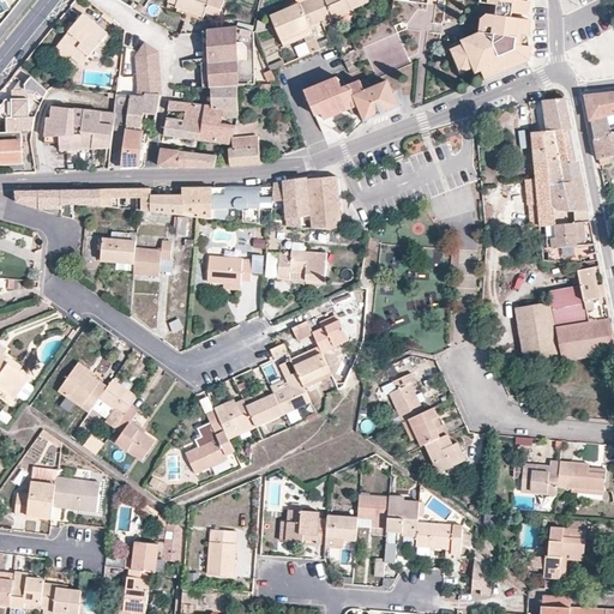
[(224,0),(168,0),(168,2),(176,5),(176,7),(204,17),(205,12),(217,17),(224,0)]
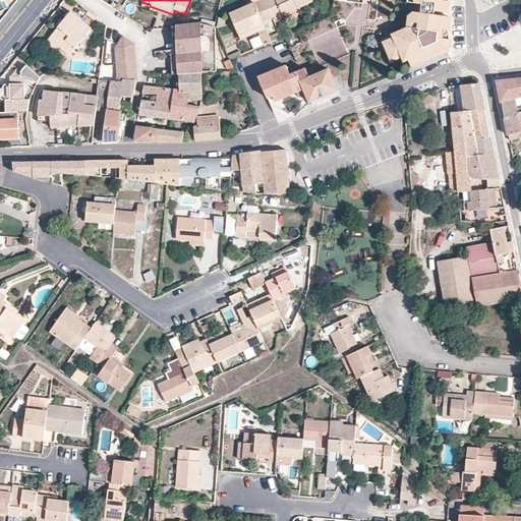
[(272,14),(266,0),(264,0),(230,14),(238,34),(264,23),(262,19),(272,14)]
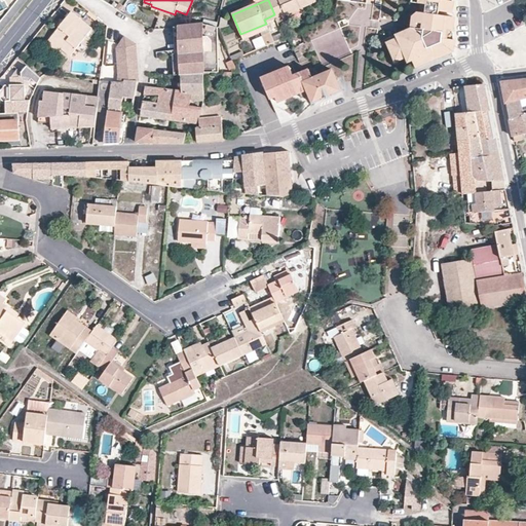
[(274,14),(275,20),(316,2),(314,0),(268,0),(274,14)]
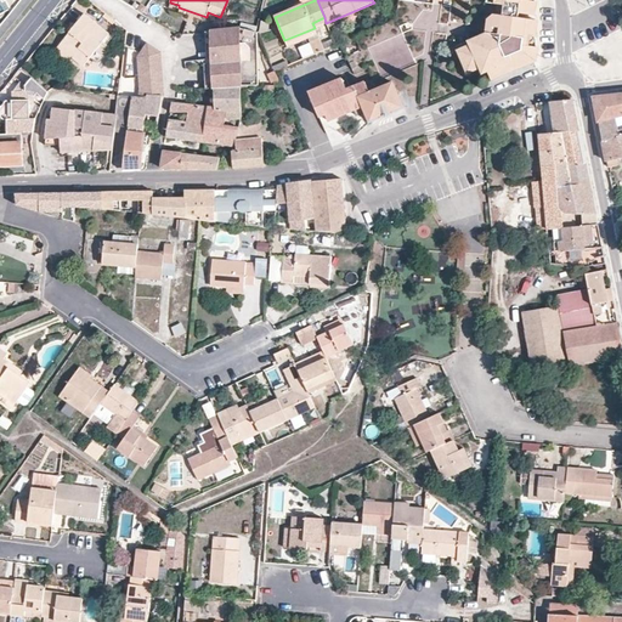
[(433,0),(433,4),(410,0),(399,0),(396,20),(356,37),(361,51),(348,57),(354,73),(368,68),(374,82),(444,52),(448,21),(467,23),(470,0),(467,0),(433,0)]
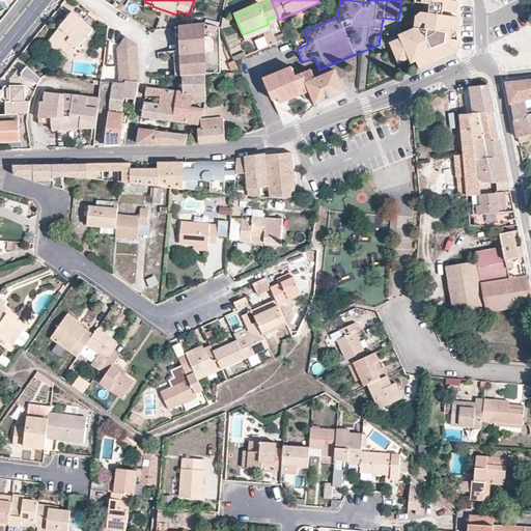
[(369,0),(398,0),(401,0),(424,3),(435,5),(434,10),(443,11),(456,12),(456,1),(449,0),(448,0),(350,0),(369,3),(369,0)]
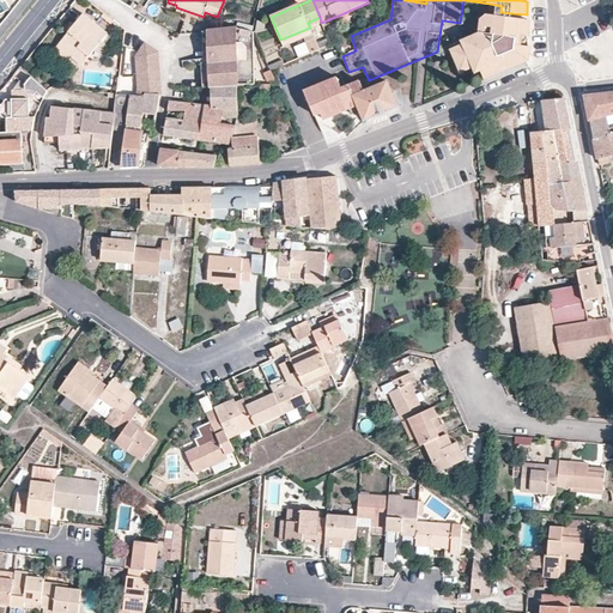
[(502,6),(490,4),(489,14),(511,18),(511,13),(501,12),(502,6)]
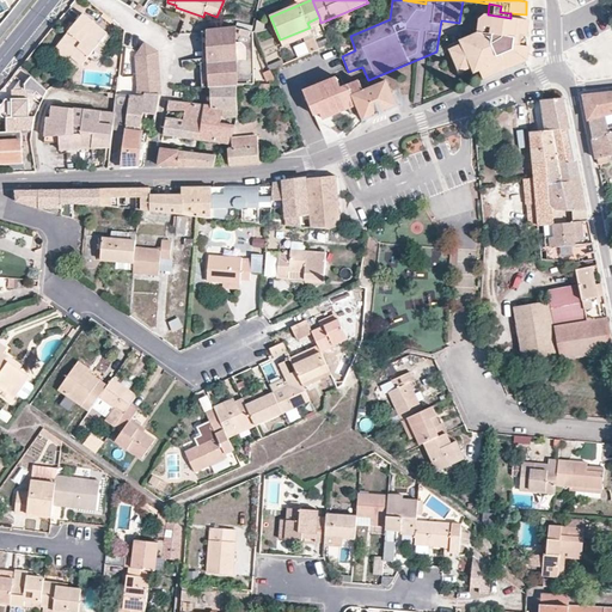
[(83,14),(57,47),(71,56),(83,66),(95,50),(102,41),(108,34),(83,14)]
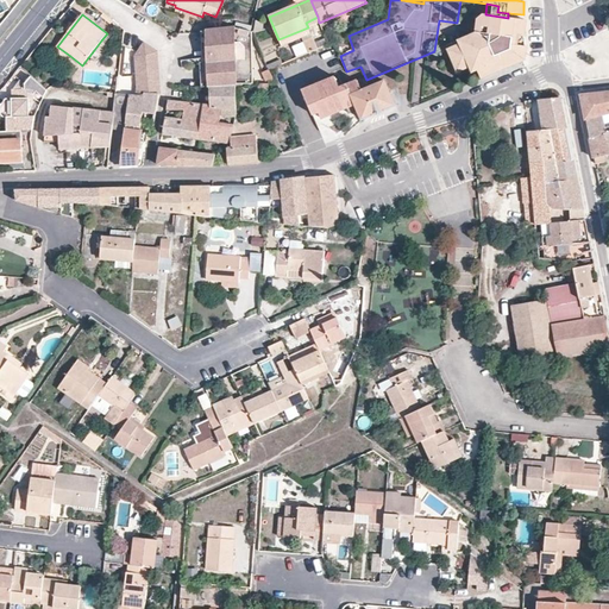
[(475,67),(481,79),(509,67),(508,62),(513,61),(514,64),(525,60),(525,46),(518,45),(519,35),(525,35),(523,20),(508,18),(485,14),(478,19),(483,23),(481,32),(476,32),(475,38),(470,39),(469,36),(458,41),(459,45),(447,50),(454,70),(460,73),(475,67)]
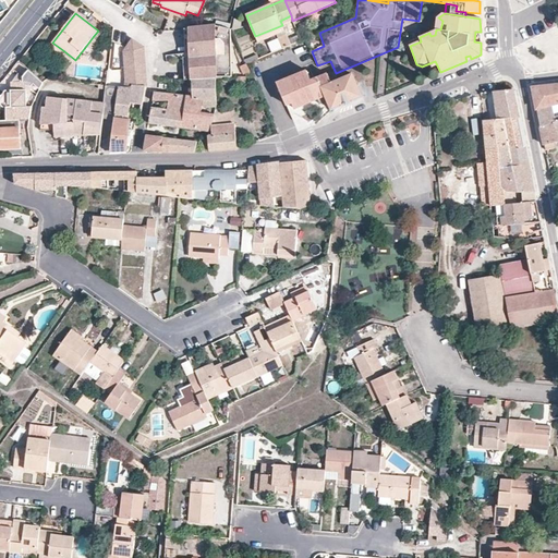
[(280,21),(282,25),(292,21),(291,15),(280,21)]
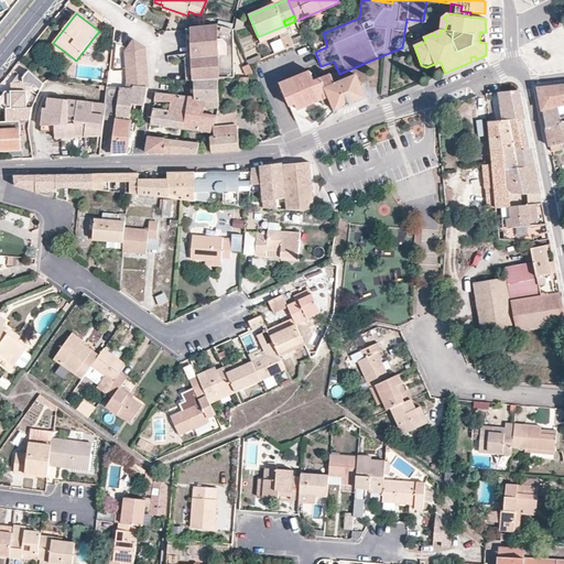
[(285,25),(258,36),(260,42),(288,31),(285,25)]
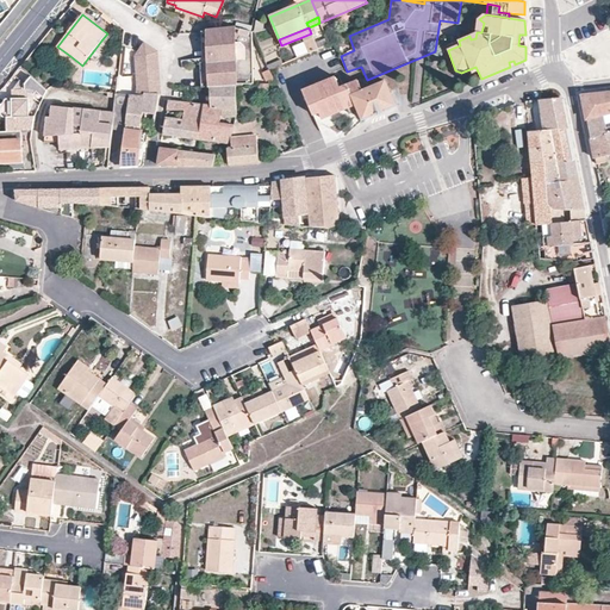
[(209,62),(210,87),(236,83),(253,83),(253,33),(250,32),(236,29),(207,31),(209,62)]
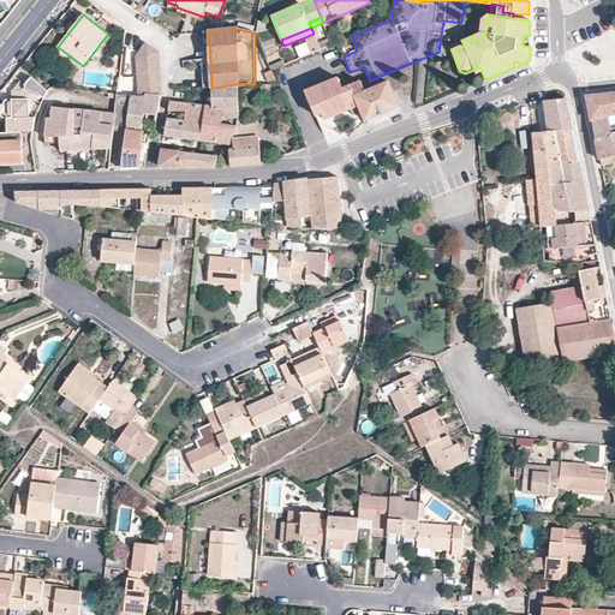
[(315,36),(308,40),(314,52),(321,49),(315,36)]
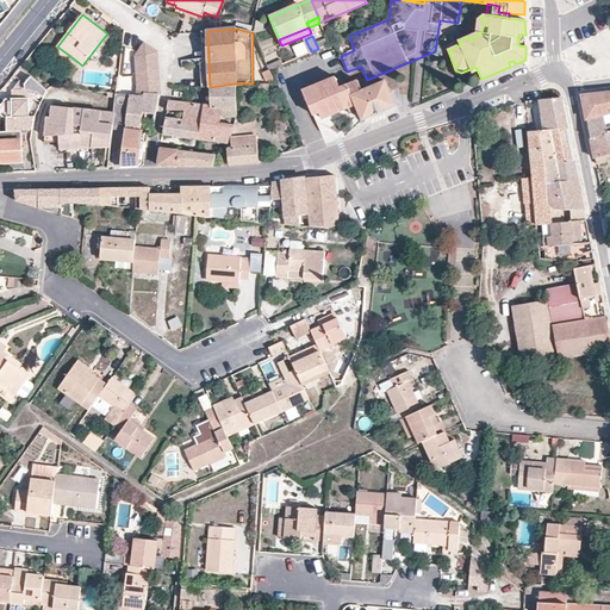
[(109,47),(101,41),(94,50),(101,55),(109,47)]
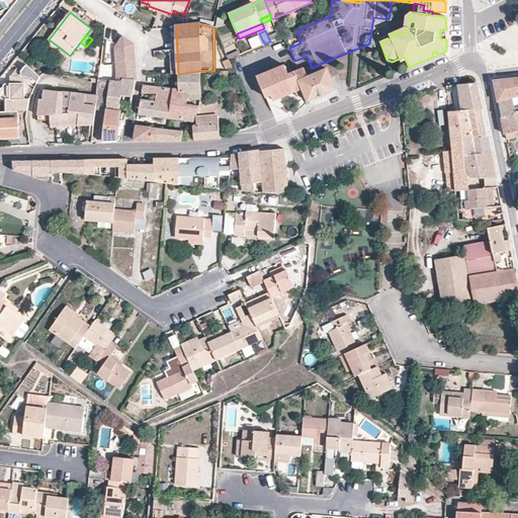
[(391,38),(390,34),(378,39),(380,42),(391,38)]
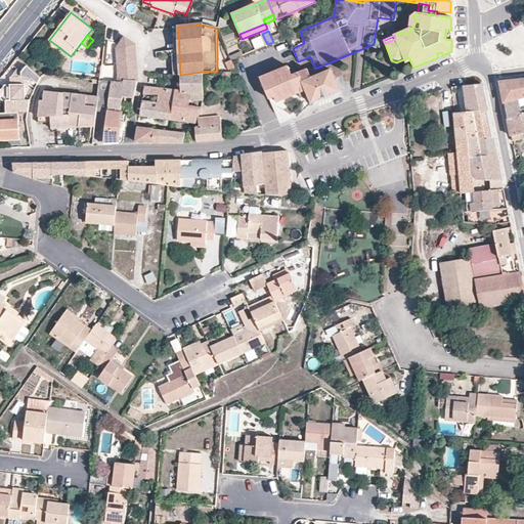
[(135,45),(124,38),(116,49),(120,75),(119,83),(124,83),(125,80),(136,81),(137,74),(135,45)]
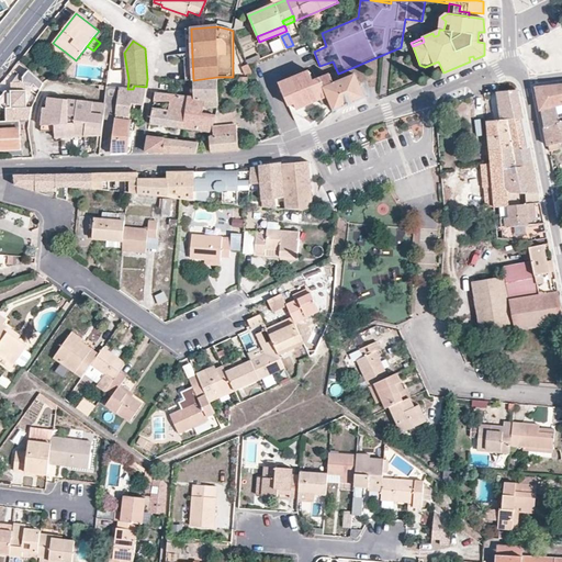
[(65,52),(53,43),(49,46),(62,56),(65,52)]
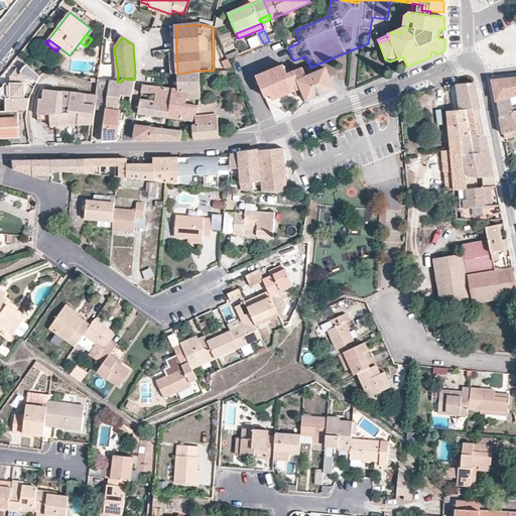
[(225,70),(231,67),(228,59),(222,61),(225,70)]
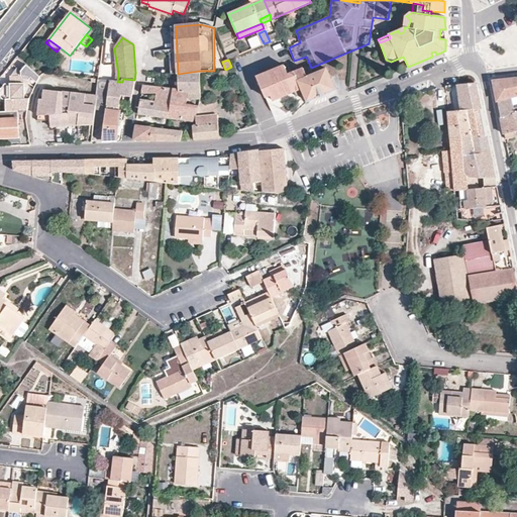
[(10,99),(10,111),(17,111),(27,110),(29,100),(29,99),(24,99),(26,88),(27,88),(30,83),(28,82),(29,79),(37,82),(40,77),(26,66),(21,72),(22,76),(13,79),(12,80),(13,82),(14,86),(11,87),(8,84),(0,92),(0,95),(5,99),(7,97),(10,99)]
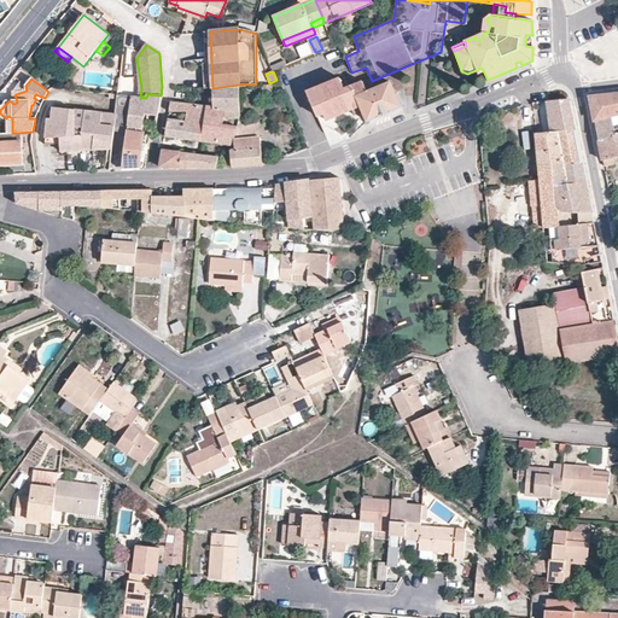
[(331,111),(334,117),(351,110),(361,106),(363,112),(367,122),(401,108),(390,82),(374,89),(369,79),(345,89),(339,80),(307,93),(316,117),(324,114),(331,111)]
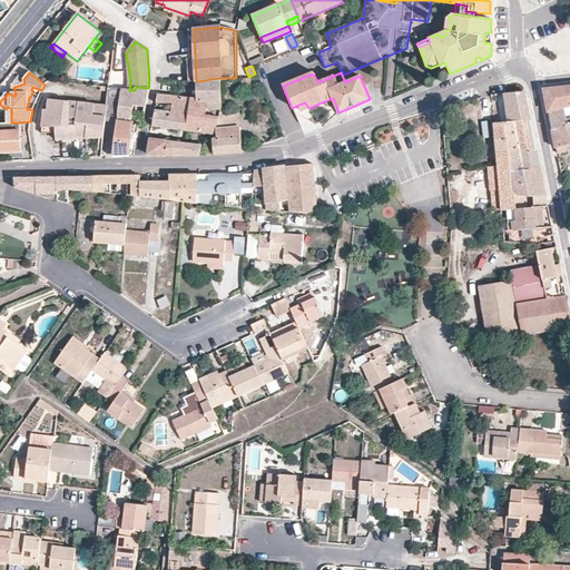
[(197,98),(192,98),(187,130),(205,134),(210,109),(222,108),(220,78),(196,81),(197,98)]
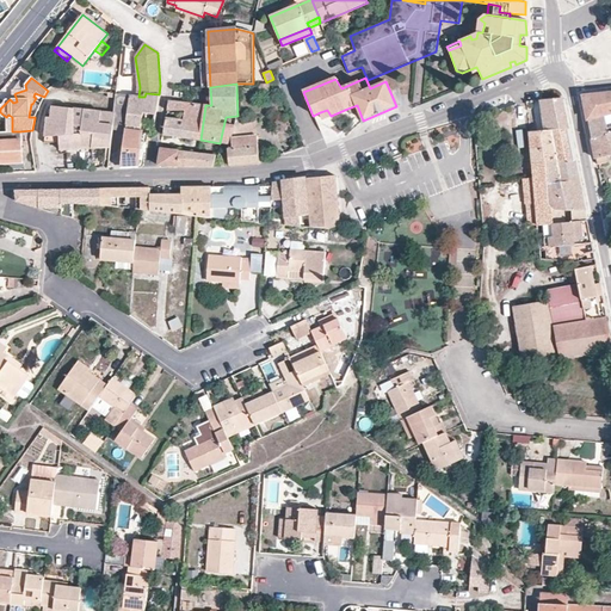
[(610,92),(584,97),(588,121),(605,117),(606,124),(610,123),(610,92)]
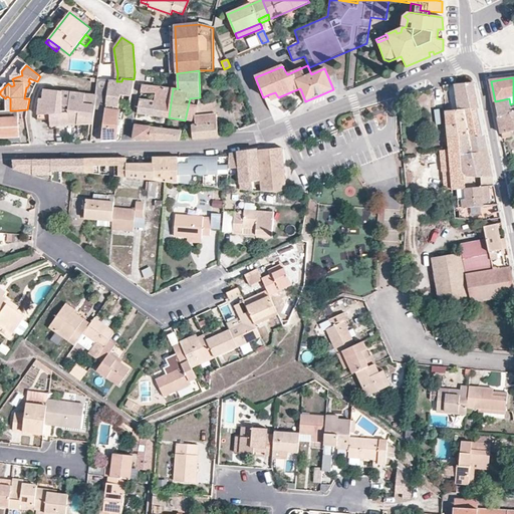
[(105,110),(101,141),(120,140),(124,112),(129,113),(134,83),(135,79),(134,79),(122,78),(121,81),(116,81),(109,81),(105,110)]
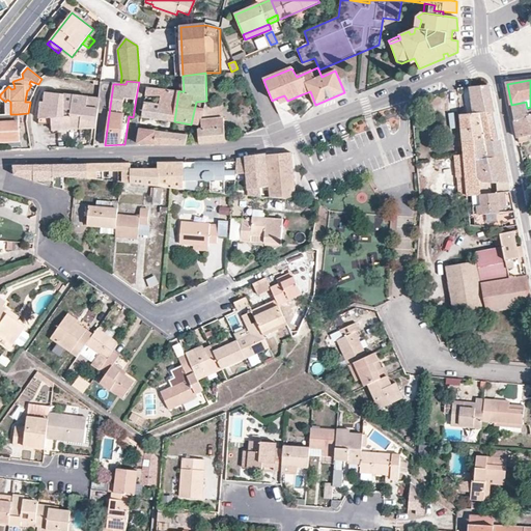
[(101,86),(100,98),(98,113),(109,114),(113,84),(102,82),(101,86)]
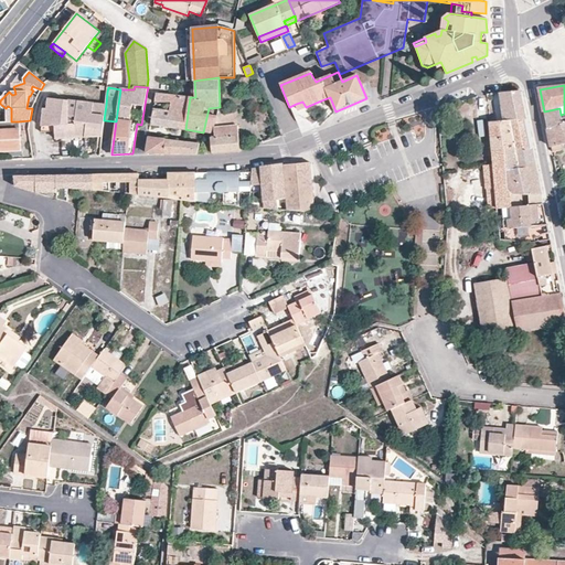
[(520,92),(499,94),(503,120),(489,123),(493,164),(498,209),(503,209),(543,204),(541,194),(532,148),(520,92)]
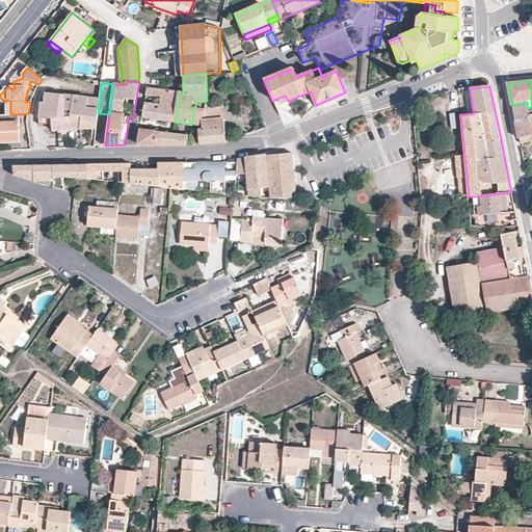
[(179,91),(148,87),(145,97),(161,97),(160,104),(168,106),(166,121),(175,122),(179,91)]
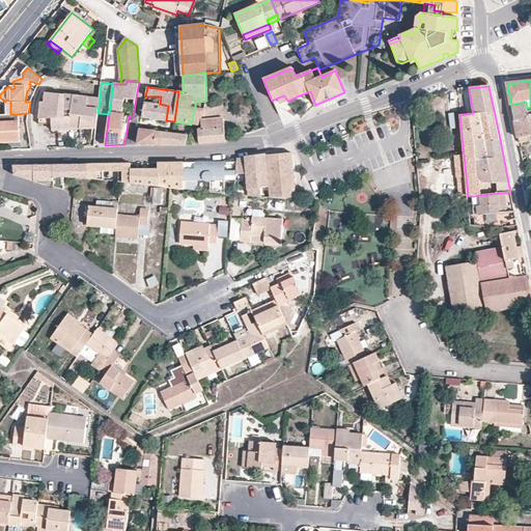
[(38,102),(36,102),(36,118),(50,117),(50,123),(51,131),(96,128),(98,113),(100,98),(39,91),(38,102)]
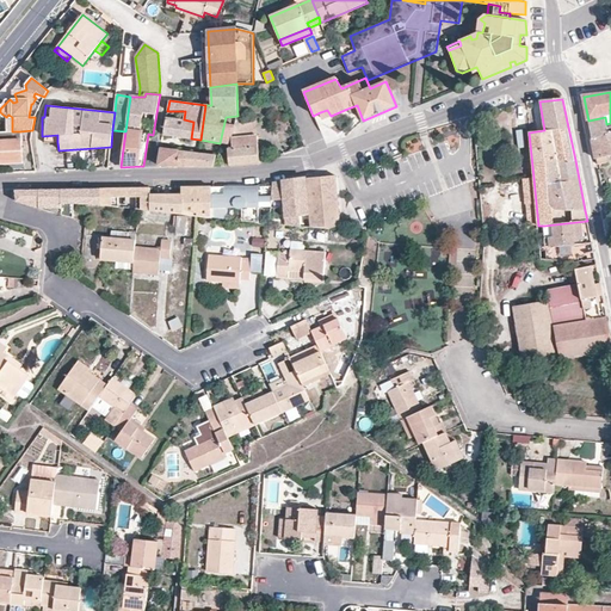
[(323,119),(331,116),(327,110),(320,112),(323,119)]
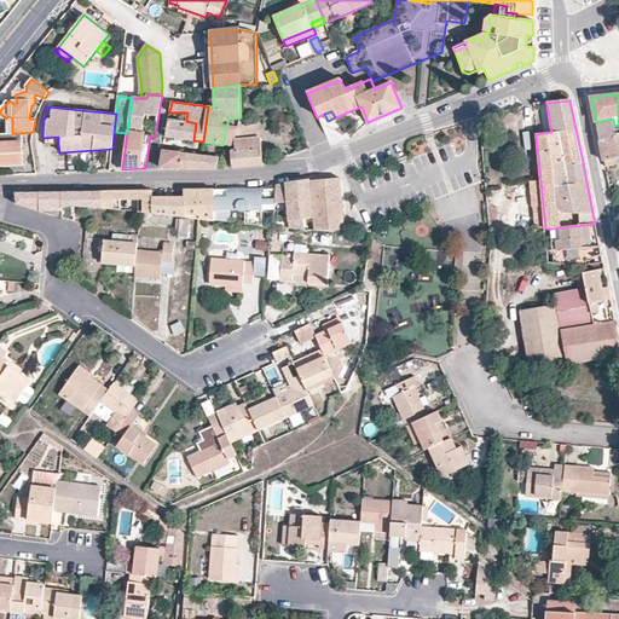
[(229,119),(223,145),(232,146),(233,146),(235,140),(238,126),(241,117),(229,119)]
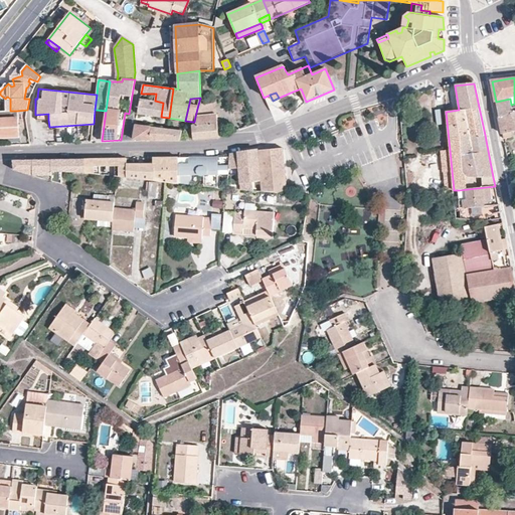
[(510,99),(496,102),(499,118),(511,114),(514,114),(511,105),(510,99)]
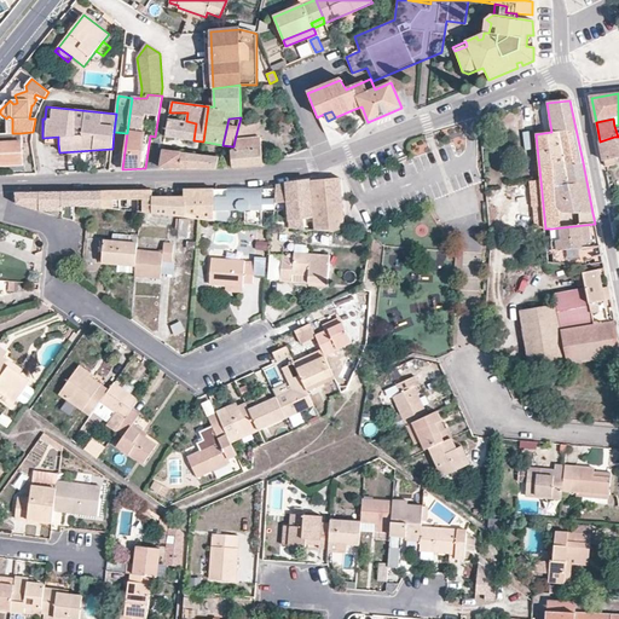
[(186,121),(168,120),(166,137),(194,140),(196,123),(186,121)]
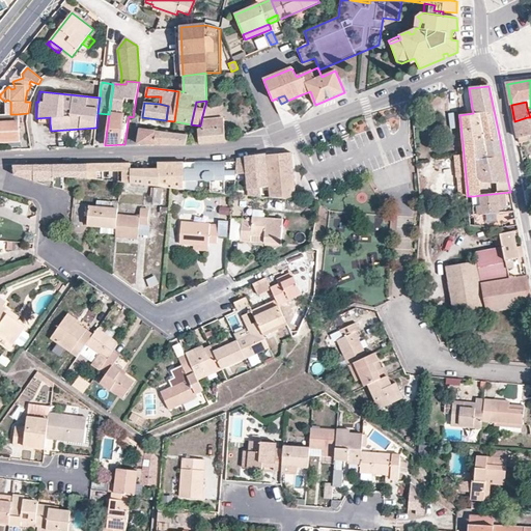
[(224,142),(225,141),(223,107),(204,108),(201,120),(201,129),(198,129),(200,144),(224,142)]
